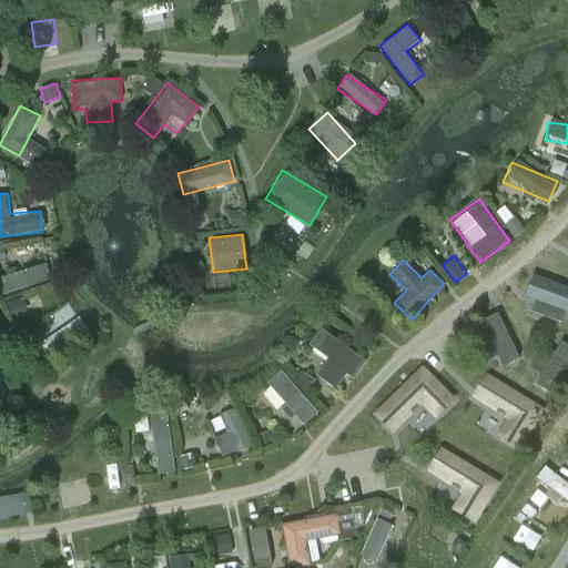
[(0,283),(4,295),(50,279),(43,262),(0,276),(0,283)]
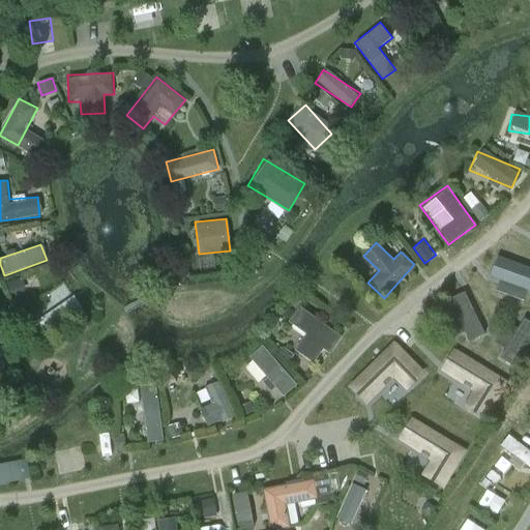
[(64,282),(39,297),(48,311),(35,318),(45,333),(82,312),(64,282)]
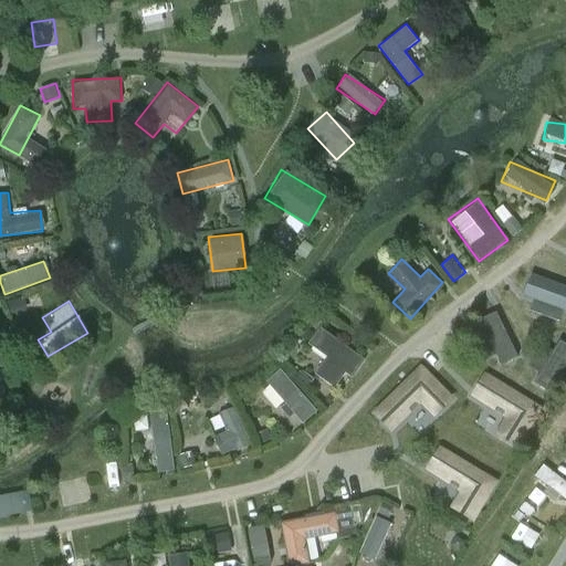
[(492,318),(472,331),(486,353),(506,341),(492,318)]
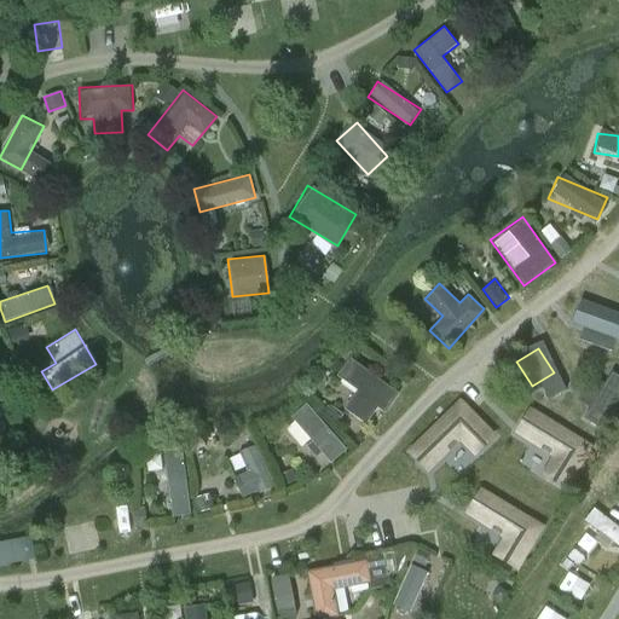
[(356,388),(343,410),(365,422),(375,406),(387,414),(401,389),(346,358),(336,377),(356,388)]
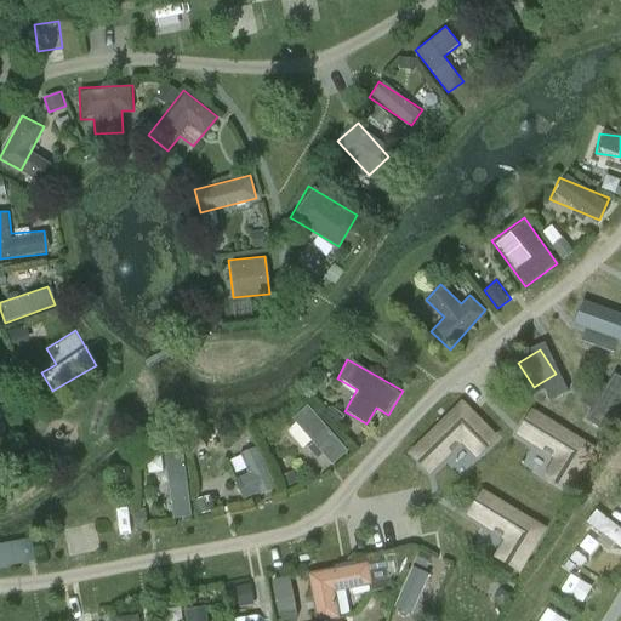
[(493,385),(469,403),(488,427),(512,408),(493,385)]
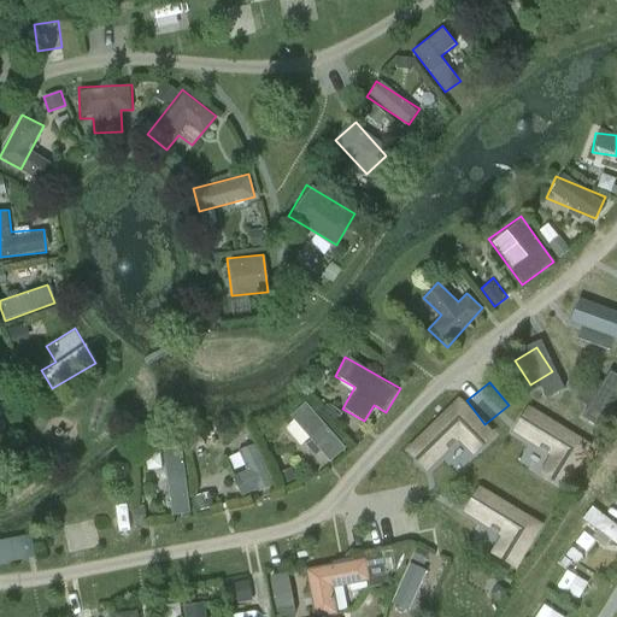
[(305,403),(282,423),(323,468),(346,447),(305,403)]
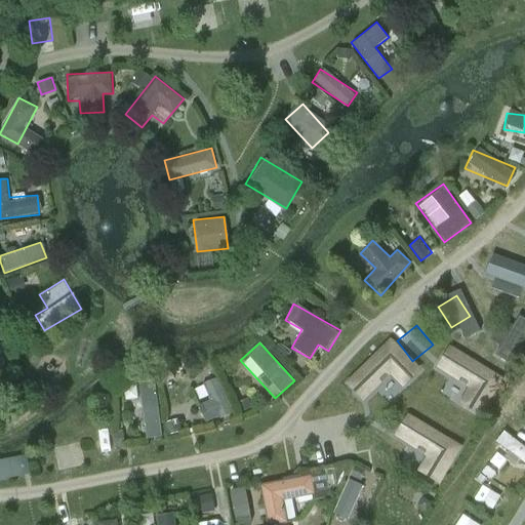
[(217,376),(203,381),(209,400),(197,404),(203,422),(230,414),(217,376)]
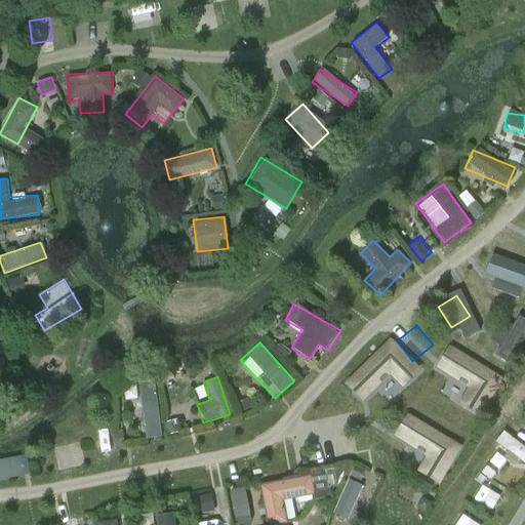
[(153,381),(128,386),(138,441),(163,436),(153,381)]
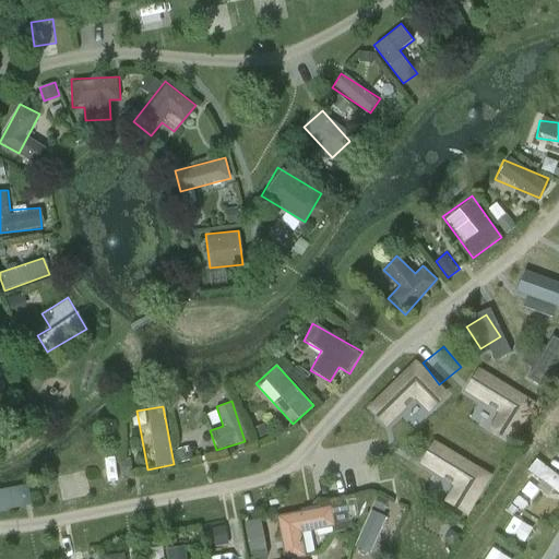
[(550,499),(558,489),(558,475),(548,467),(534,486),(550,499)]
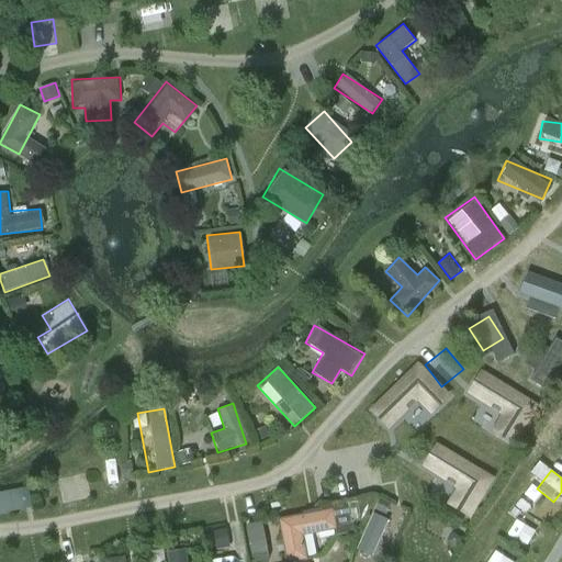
[(439,484),(479,506),(486,493),(447,471),(439,484)]
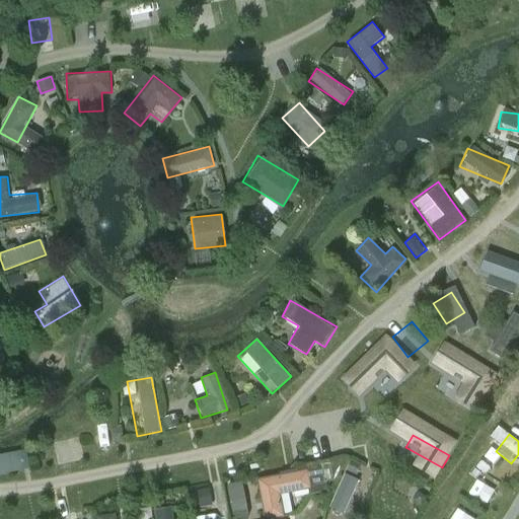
[(58,466),(83,460),(77,437),(52,443),(58,466)]
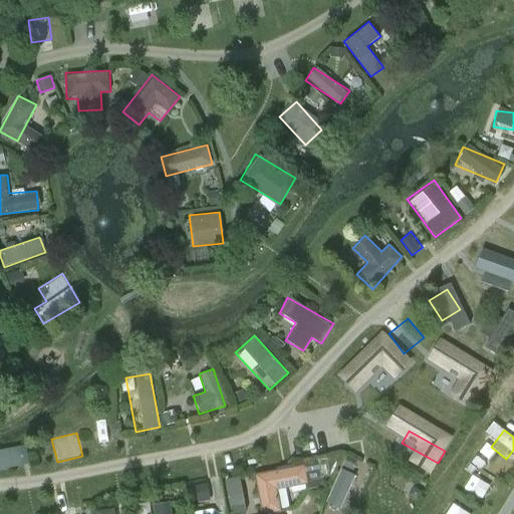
[(26,447),(0,449),(0,468),(28,466),(26,447)]
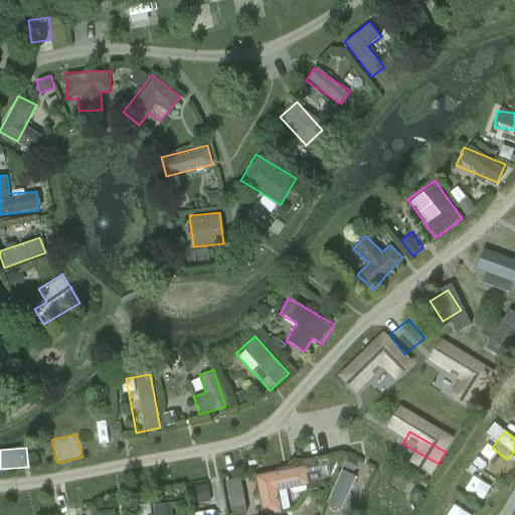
[(279,490),(308,486),(305,466),(255,473),(262,514),(266,514),(282,513),(279,490)]
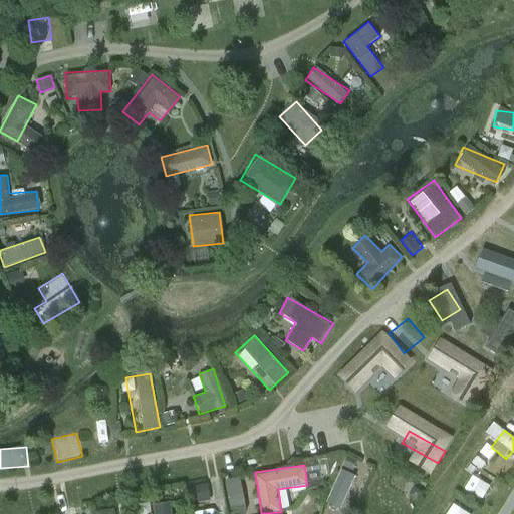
[(342,513),(354,473),(338,469),(326,508),(342,513)]
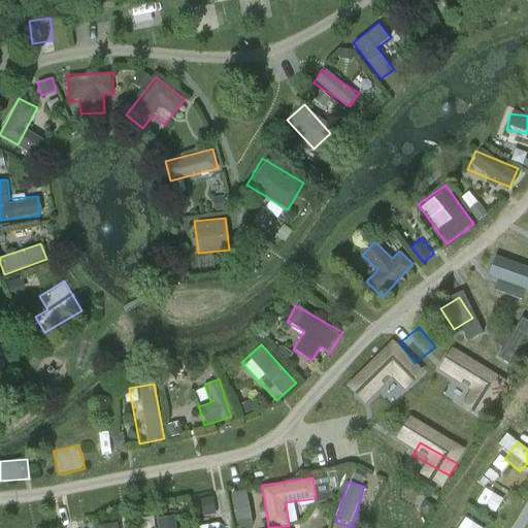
[(235,527),(251,526),(248,489),(231,491),(235,527)]
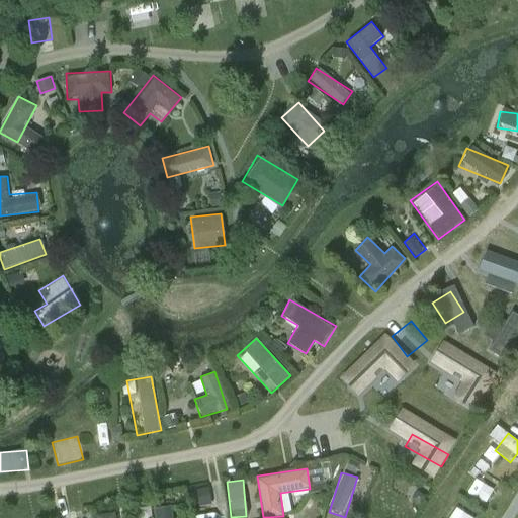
[(216,517),(208,486),(193,490),(200,517),(216,517)]
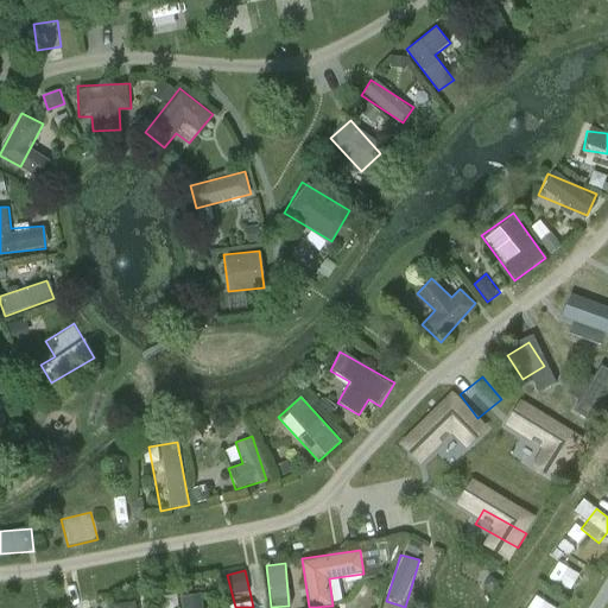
[(203,607),(203,594),(182,595),(182,607),(203,607)]
